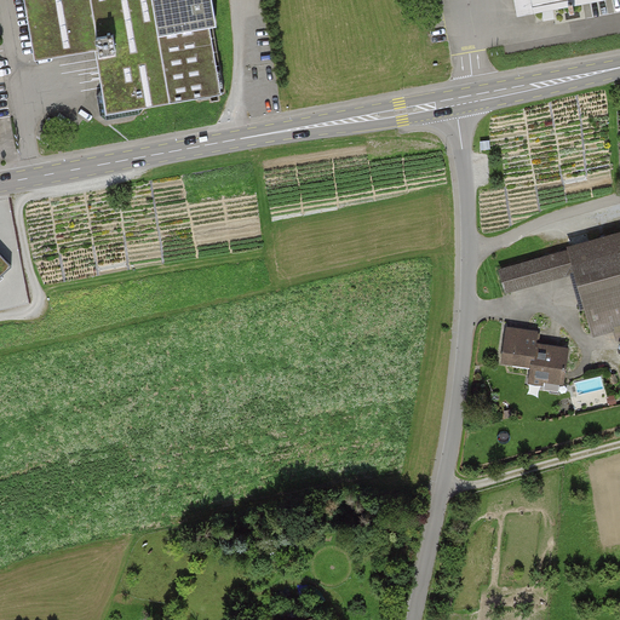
[(108,114),(222,95),(205,0),(26,0),(36,61),(97,50),(108,114)]
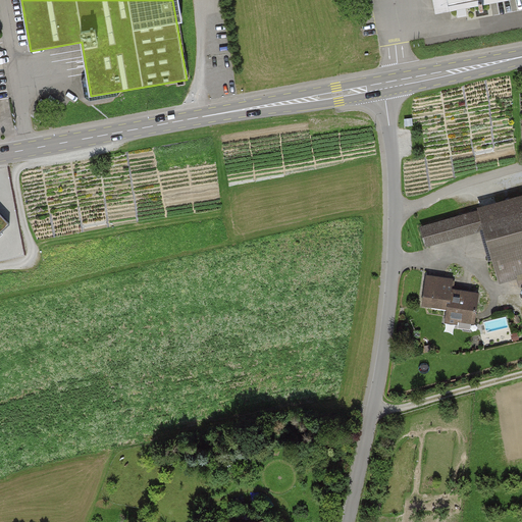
[(521,0),(434,0),(438,18),(521,0)]
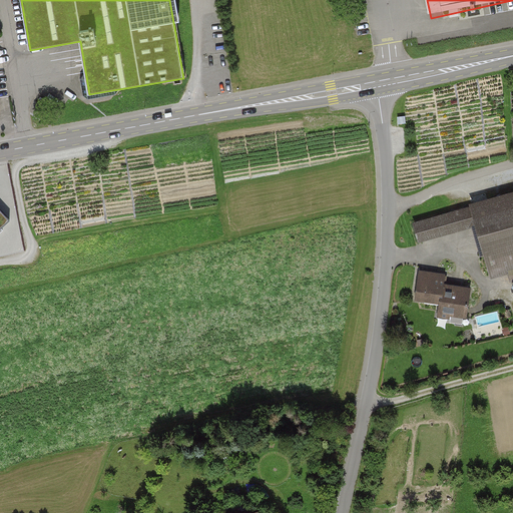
[(512,194),(413,222),(419,242),(476,226),(490,280),(512,273),(512,194)]
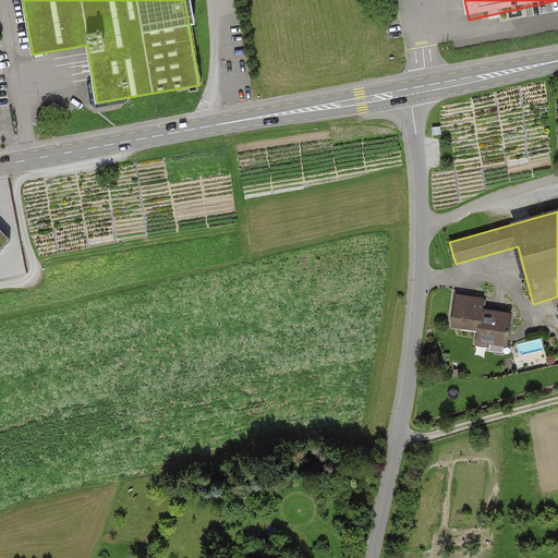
[(0,227),(0,250),(11,240),(0,227)]
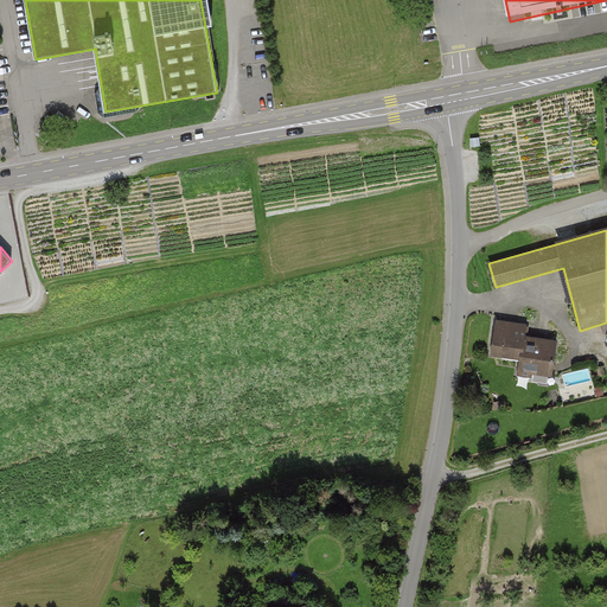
[(528,325),(498,320),(492,353),(522,358),(519,372),(554,377),(558,342),(526,337),(528,325)]
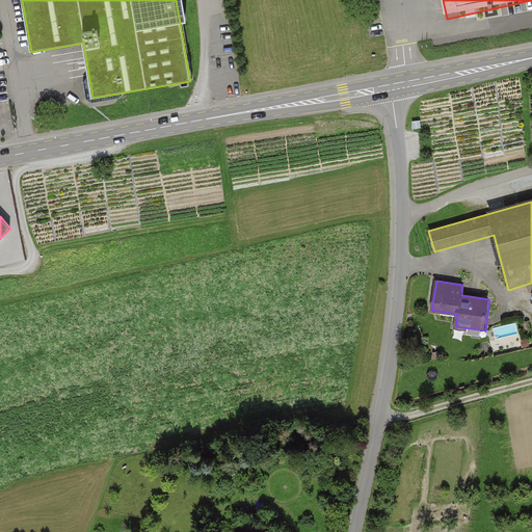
All buildings are outlined.
